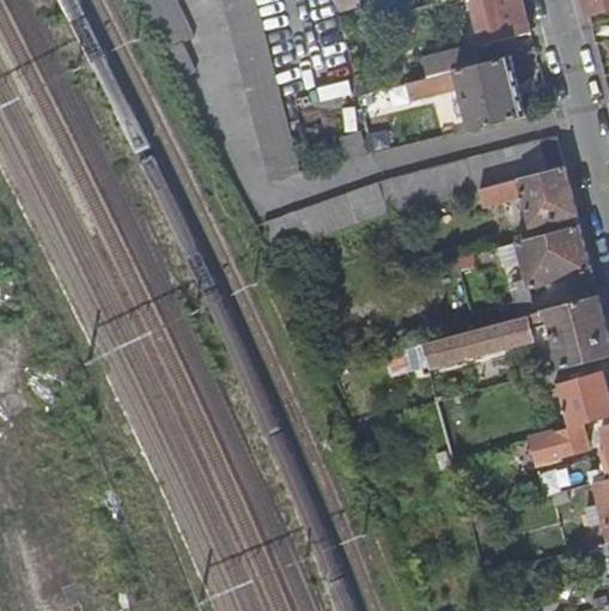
[(136,0),(180,79),(196,71),(183,40),(196,37),(180,0),(136,0)]
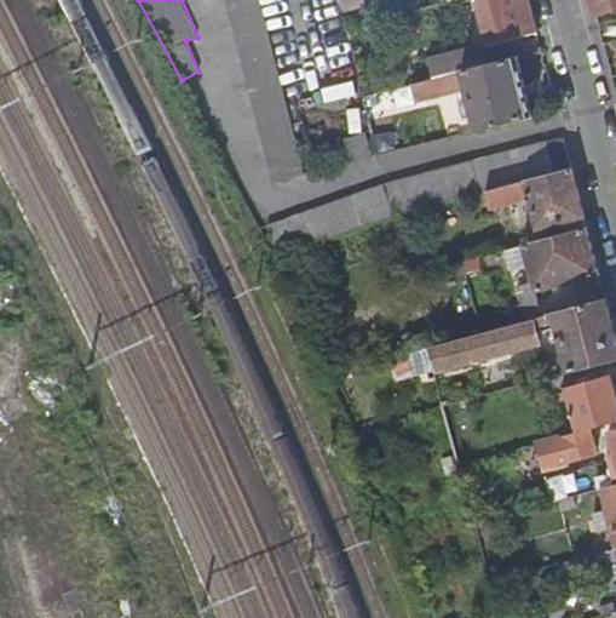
[(225,0),(272,183),(304,175),(258,0),(225,0)]
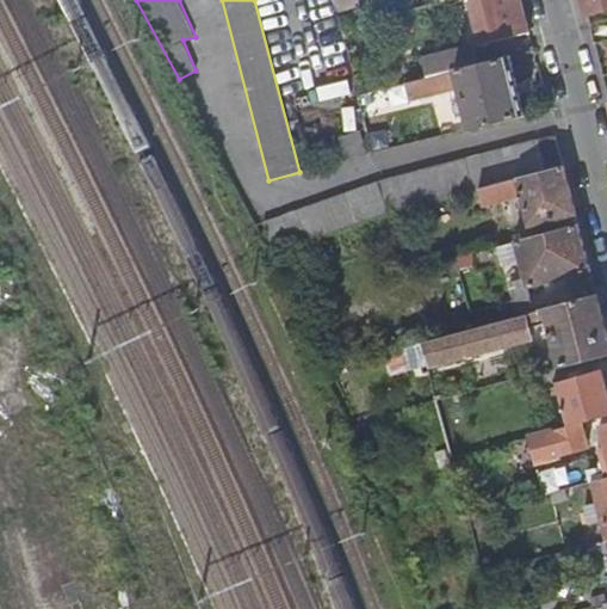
[(468,0),(478,43),(528,29),(520,0),(468,0)]
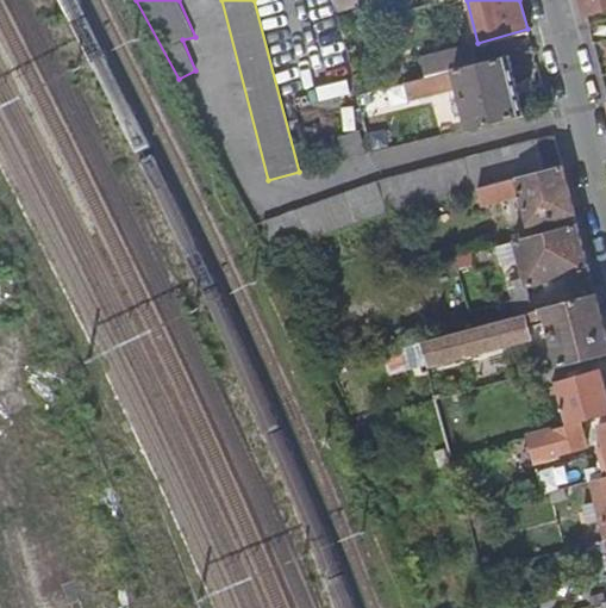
[(581,0),(585,16),(605,7),(605,0),(581,0)]
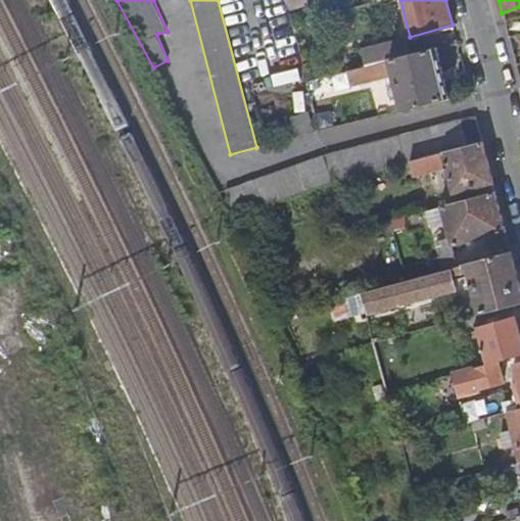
[(361,49),(364,64),(408,53),(404,38),(361,49)]
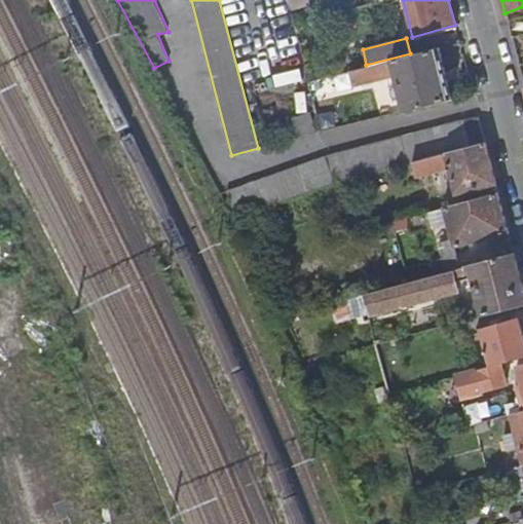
[(410,53),(366,65),(348,70),(351,84),(387,76),(389,86),(389,90),(389,94),(390,96),(391,98),(396,99),(399,98),(401,98),(404,110),(452,97),(438,47),(410,53)]
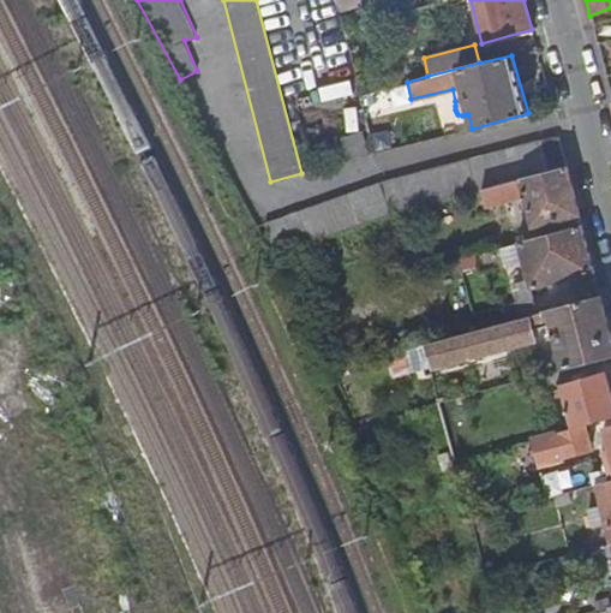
[(558,137),(383,182),(390,214),(481,190),(567,167),(558,137)]
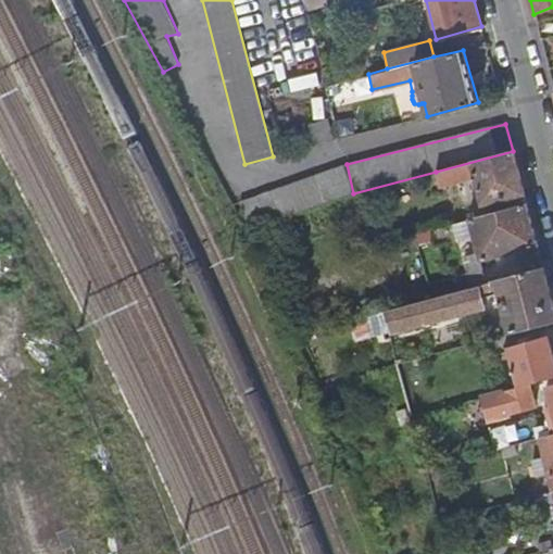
[(513,151),(436,172),(438,185),(474,176),(481,204),(524,192),(513,151)]
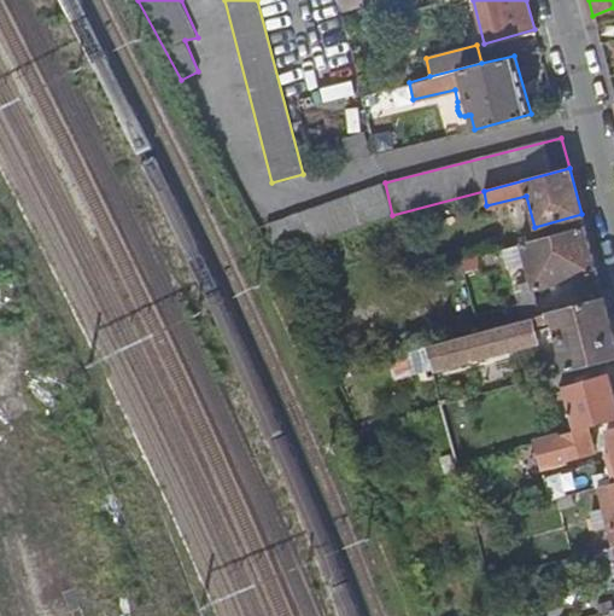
[(380,184),(268,225),(280,257),(392,215),(380,184)]
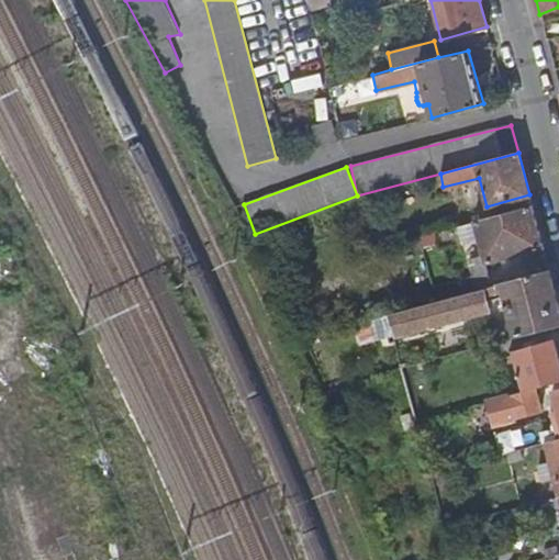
[(464,276),(485,271),(483,262),(543,248),(533,204),(466,223),(468,232),(476,231),(478,243),(481,256),(468,258),(470,267),(462,268),(464,276)]
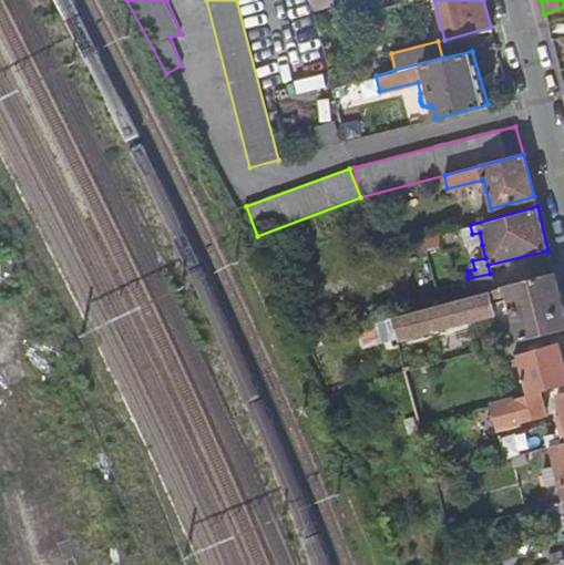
[(480,233),(472,234),(475,246),(482,245),(480,233)]
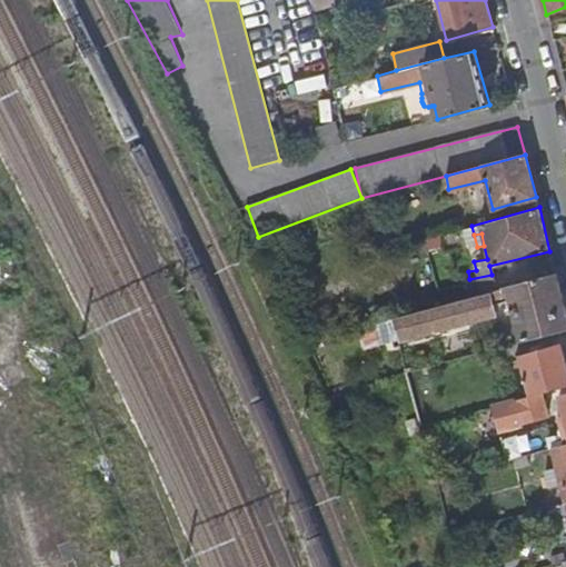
[(565,312),(555,272),(508,285),(522,339),(565,327),(565,312)]
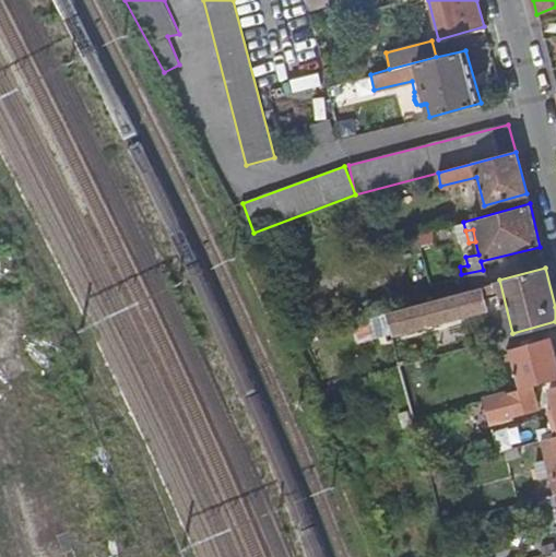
[(458,275),(461,291),(481,286),(486,284),(483,270),(461,274),(458,275)]
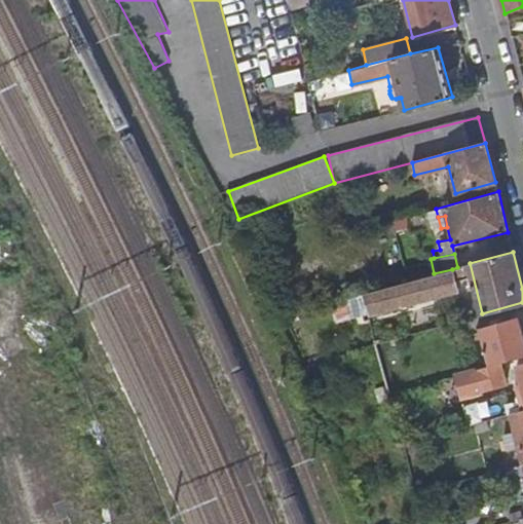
[(434,273),(362,293),(368,313),(457,290),(452,269),(434,273)]
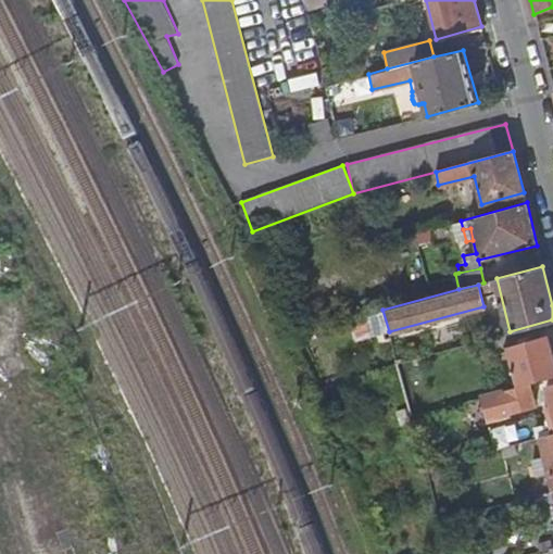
[(527,383),(552,376),(552,370),(545,337),(507,347),(507,351),(501,352),(503,359),(508,356),(516,387),(527,383)]
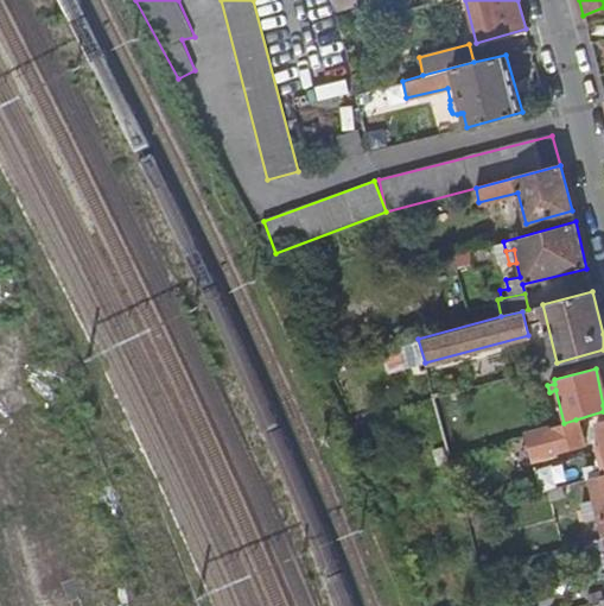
[(583,447),(576,420),(564,423),(551,425),(557,452),(583,447)]
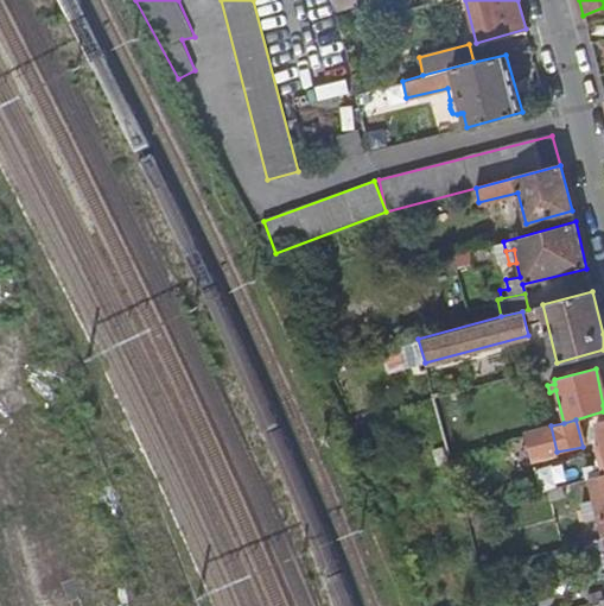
[(603,473),(586,479),(592,499),(597,518),(598,523),(602,522),(603,529),(603,473)]
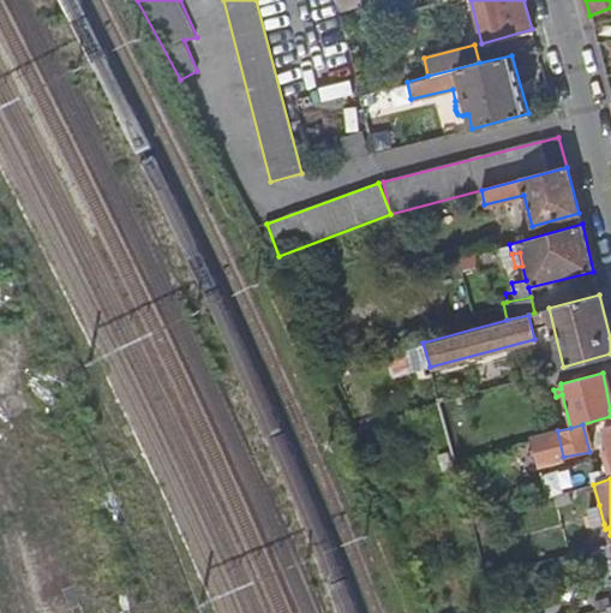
[(567,491),(552,495),(555,507),(569,503),(567,491)]
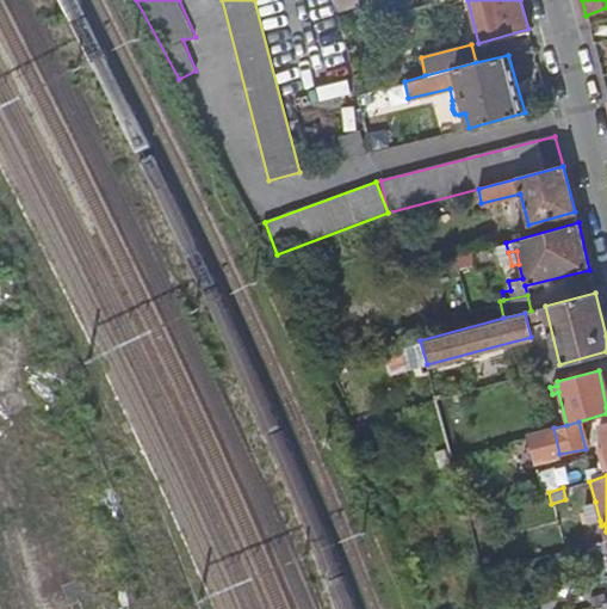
[(595,502),(582,505),(588,524),(600,521),(595,502)]
